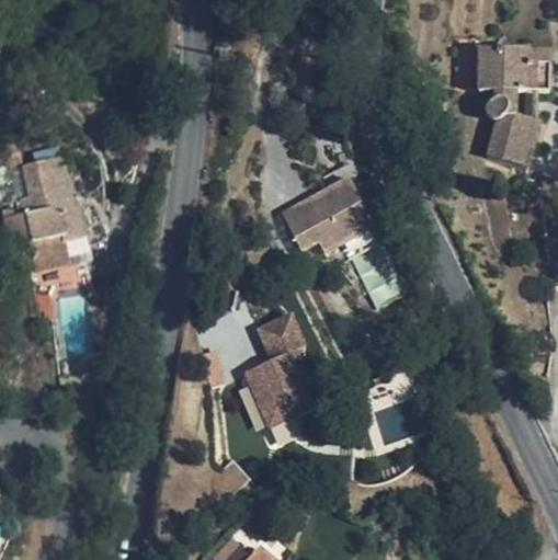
[(530,50),(478,49),(478,91),(494,91),(493,99),(489,103),(486,109),(486,113),(487,116),(490,120),(494,118),(497,118),(487,156),(525,168),(538,122),(534,121),(535,92),(547,92),(548,50),(530,50)]
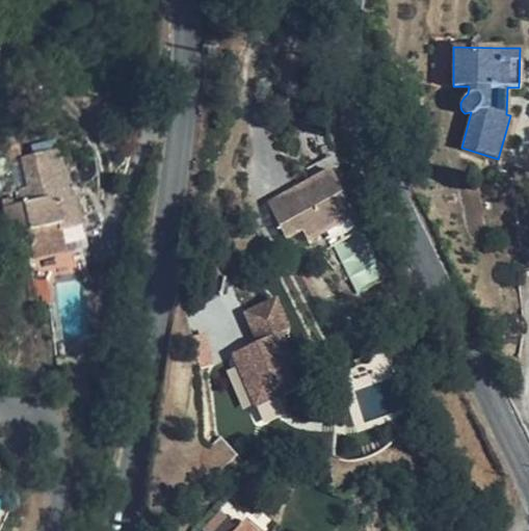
[(68,196),(57,149),(19,157),(25,186),(16,188),(19,206),(1,210),(8,241),(26,237),(31,257),(63,249),(58,229),(80,223),(82,235),(101,226),(88,194),(86,194),(84,193),(82,193),(81,194),(74,195),(68,196)]
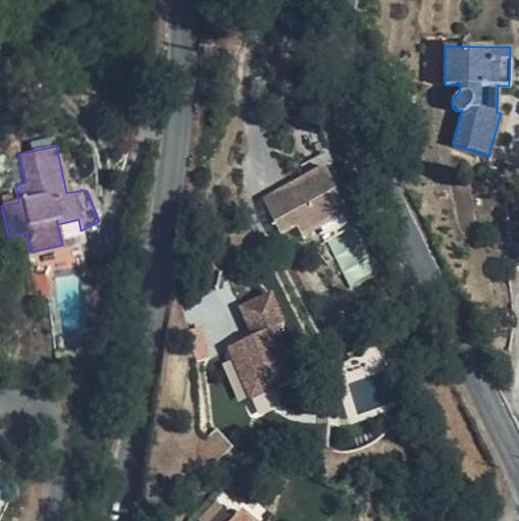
[(324,168),(263,200),(280,235),(296,225),(303,237),(318,228),(348,213),(324,168)]
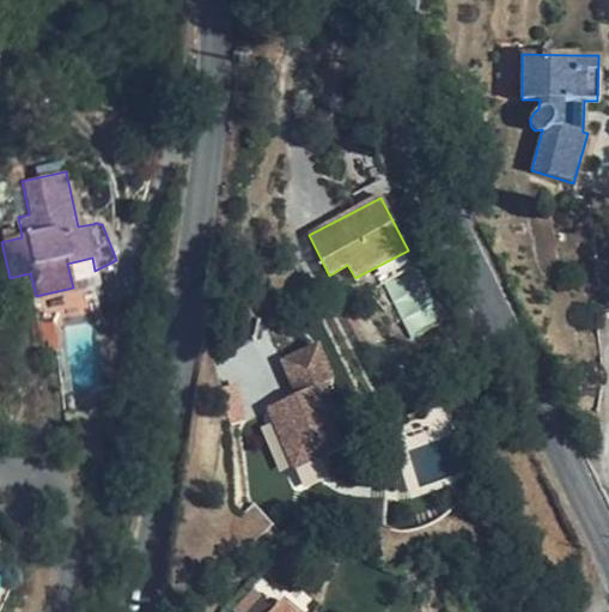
[(408,250),(373,268),(383,284),(416,266),(408,250)]
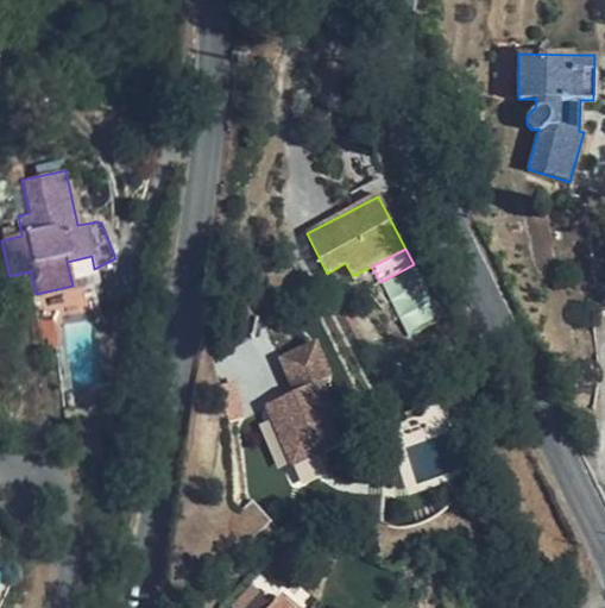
[(328,380),(314,343),(281,357),(295,393),(289,406),(270,413),(290,463),(345,442),(321,383),(328,380)]
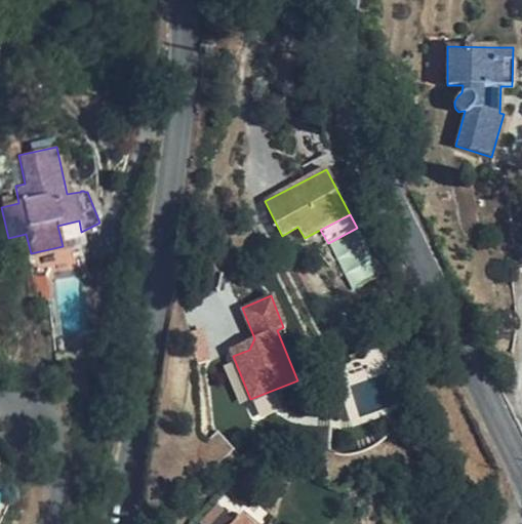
[(249,350),(254,338),(230,348),(233,356),(249,350)]
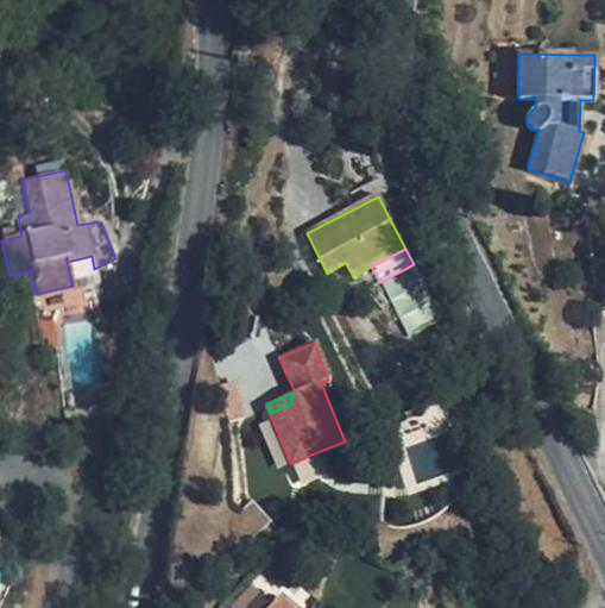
[(87,418),(84,407),(62,409),(63,420),(87,418)]
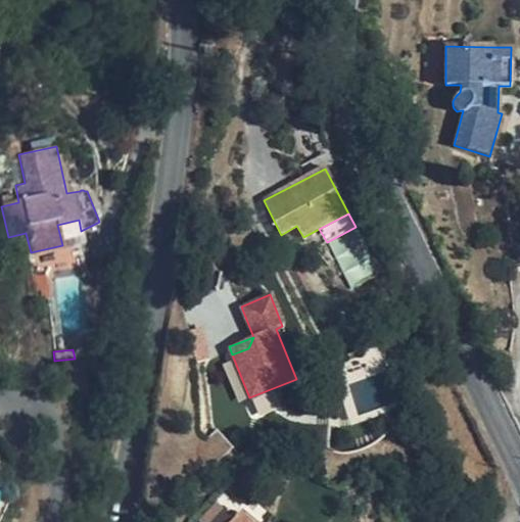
[(200,521),(227,521),(235,514),(218,497),(198,519),(200,521)]
